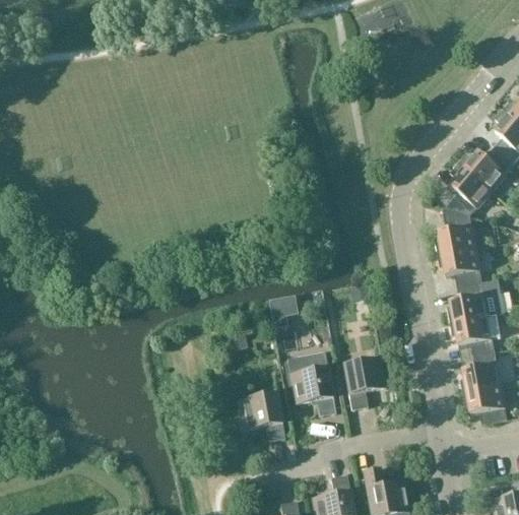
[(514,99),(505,109),(518,120),(518,104),(514,99)]
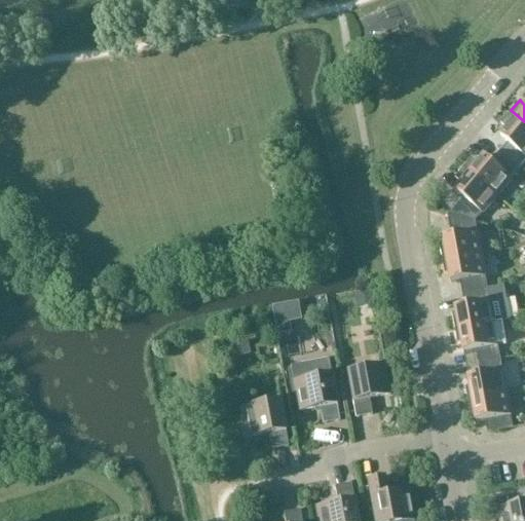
[(510,139),(501,148),(521,165),(524,160),(524,121),(511,110),(502,120),(509,125),(502,133),(510,139)]
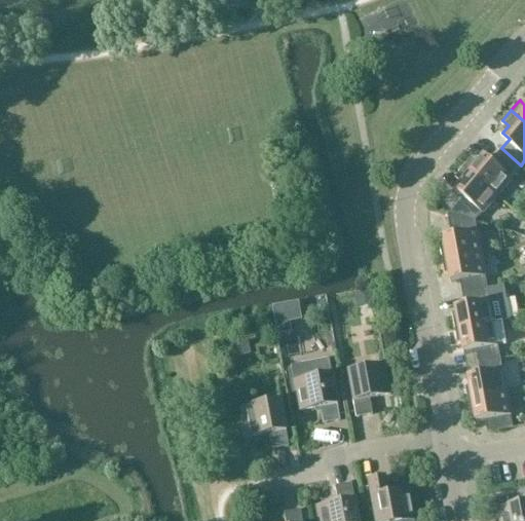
[(474,154),(465,164),(499,193),(514,176),(513,175),(521,165),(501,148),(493,158),(486,152),(480,159),(474,154)]
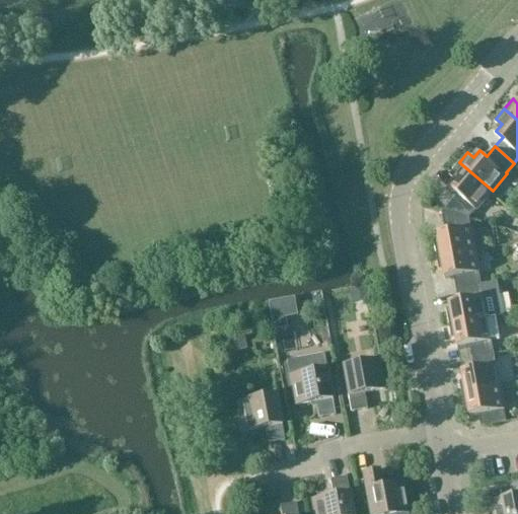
[(457,191),(443,208),(470,215),(477,207),(477,208),(493,191),(459,162),(451,171),(457,177),(451,185),(457,191)]
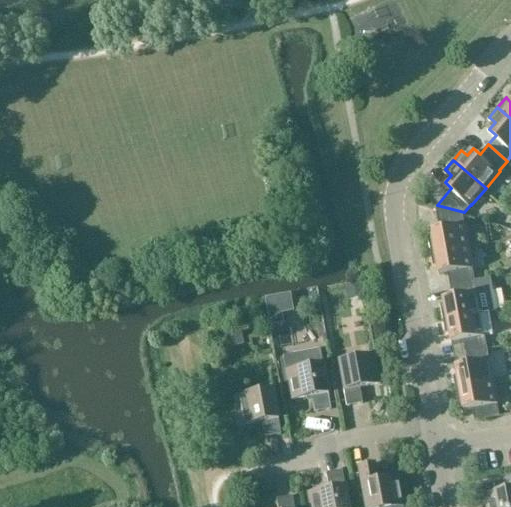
[(430,238),(432,250),(471,243),(467,221),(466,222),(464,212),(437,205),(441,226),(432,228),(434,237),(430,238)]
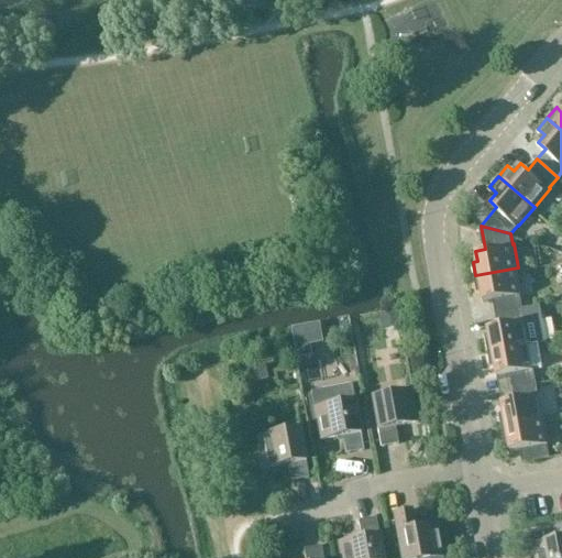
[(494,297),(496,310),(524,305),(521,292),(522,292),(518,267),(475,275),(478,290),(483,288),(484,299),(494,297)]
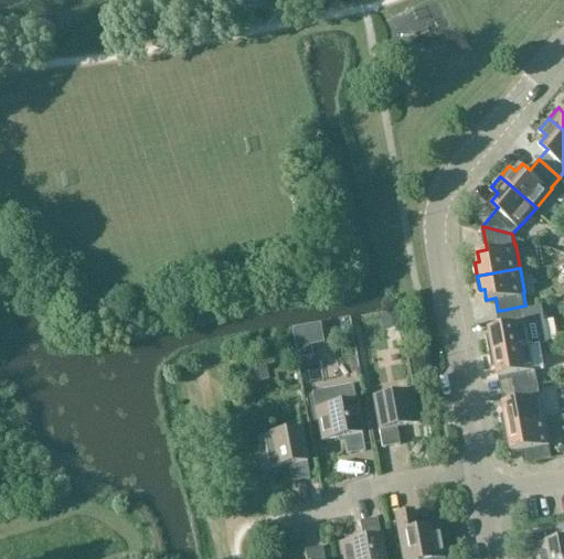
[(528,319),(525,305),(498,311),(500,324),(491,325),(492,336),(488,337),(491,351),(533,343),(529,319),(528,319)]
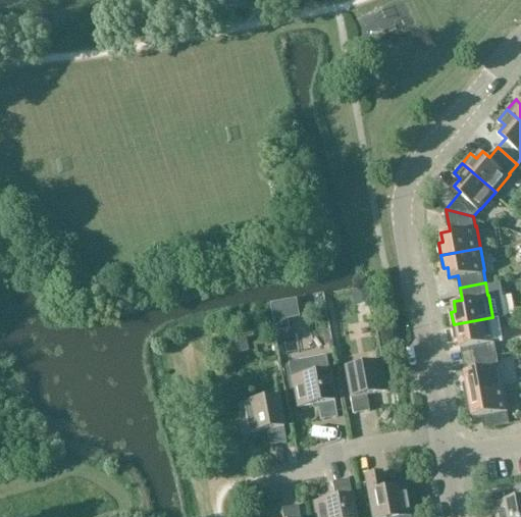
[(470,345),(473,357),(499,352),(496,340),(497,340),(492,317),(454,324),(456,338),(460,337),(462,346),(470,345)]
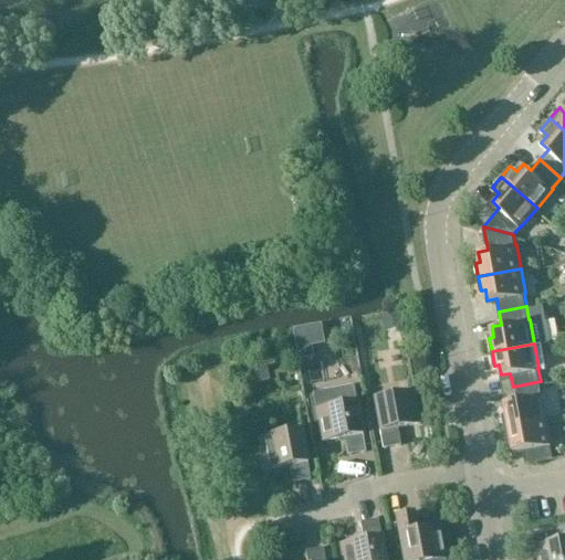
[(543,394),(541,381),(513,387),(515,399),(505,401),(508,411),(503,412),(505,426),(548,419),(544,394),(543,394)]
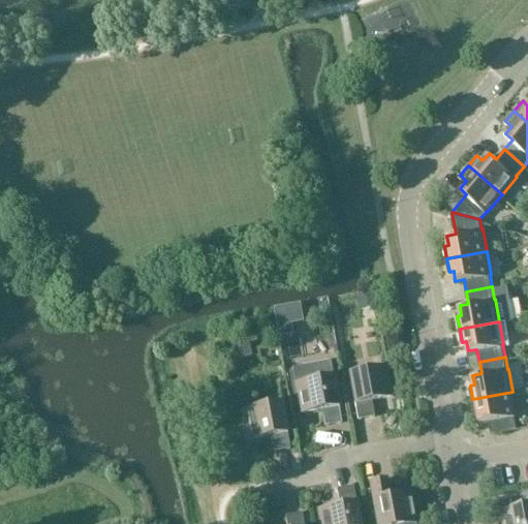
[(331,358),(292,365),(301,410),(322,406),(325,423),(342,420),(331,358)]
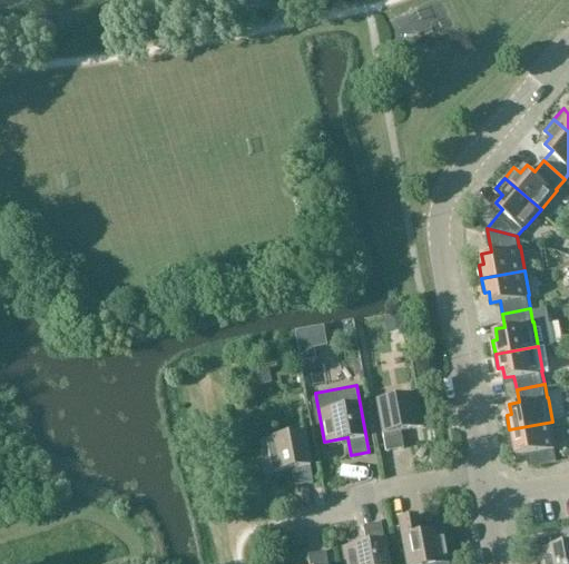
[(401,428),(424,424),(419,391),(378,398),(386,448),(404,445),(401,428)]
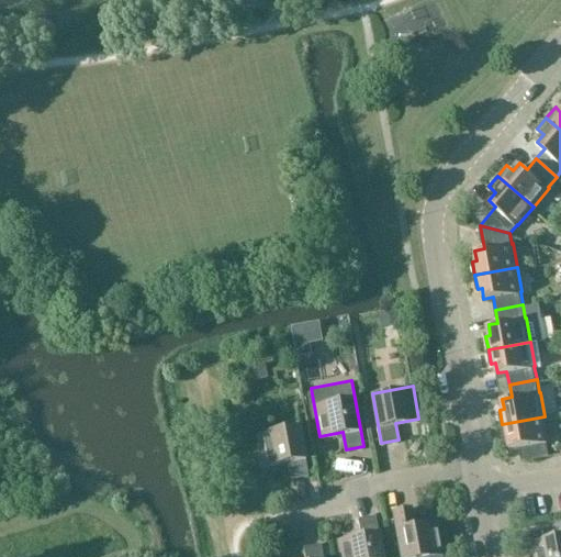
[(549,441),(545,416),(502,424),(504,437),(508,437),(511,447),(520,445),(523,458),(550,454),(548,441),(549,441)]
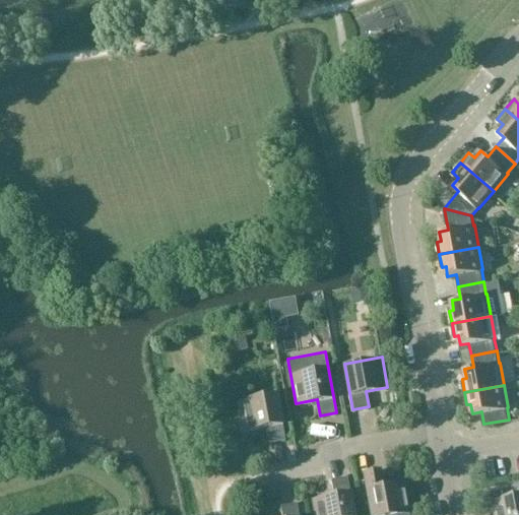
[(269,442),(285,438),(277,392),(240,399),(245,429),(266,426),(269,442)]
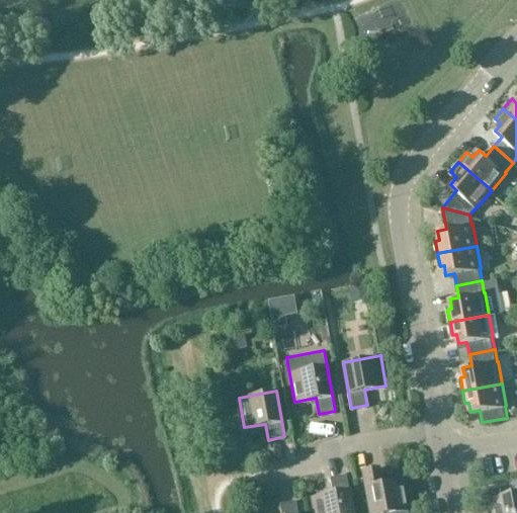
[(362,471),(369,512),(408,512),(403,480),(381,483),(378,467),(362,471)]
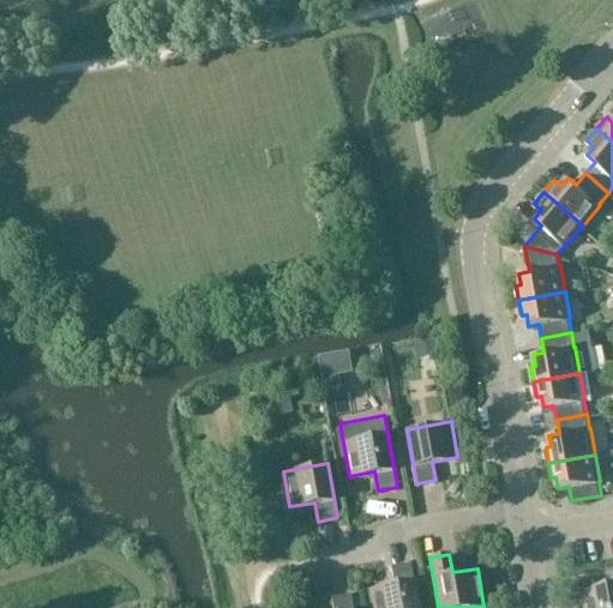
[(419,607),(410,560),(391,564),(395,583),(370,588),(373,607),(419,607)]
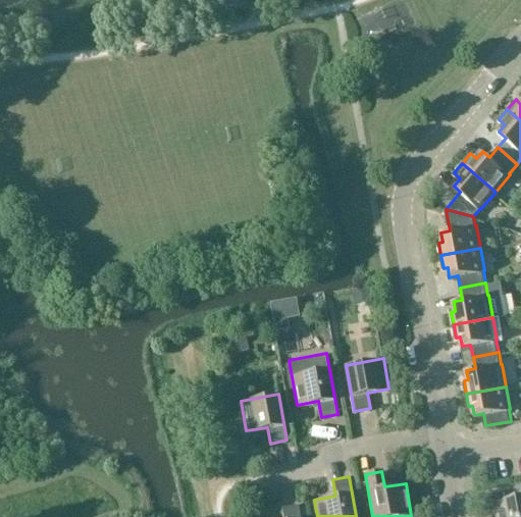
[(520,496),(496,501),(499,516),(520,516),(520,496)]
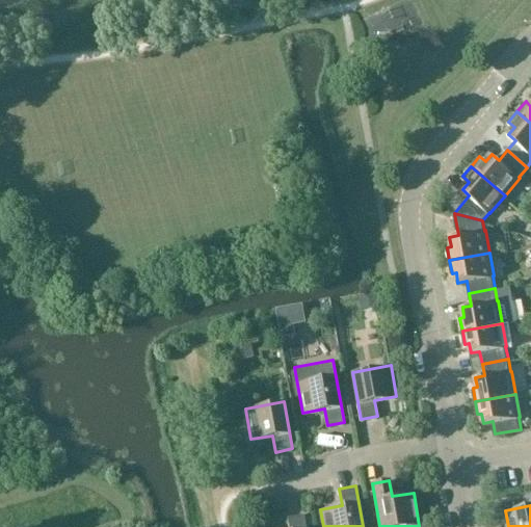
[(307,526),(304,512),(288,516),(289,526),(307,526)]
